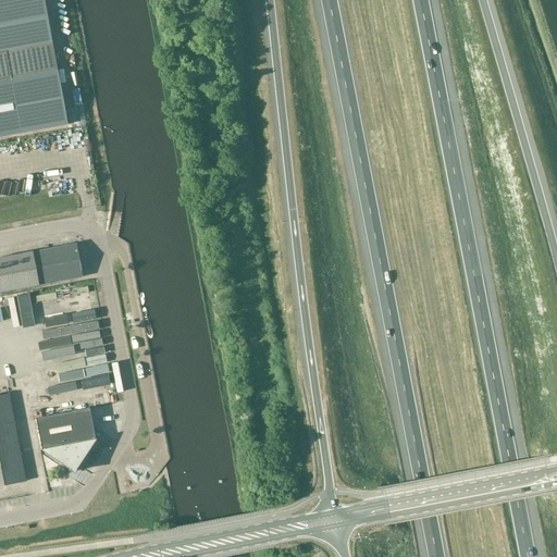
[(44,0),(0,0),(0,137),(67,125),(44,0)]
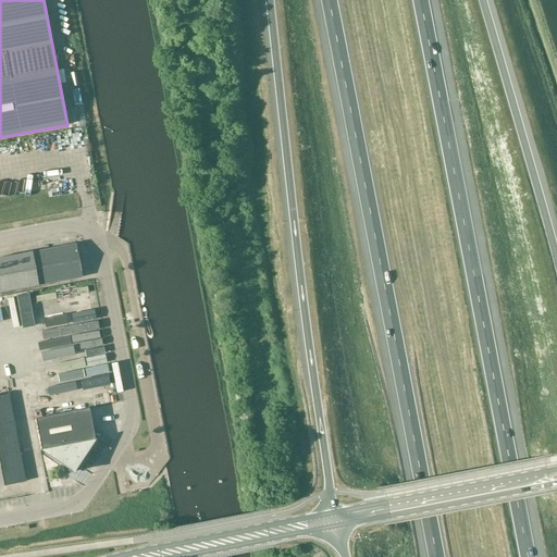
[(0,293),(38,286),(82,277),(75,245),(0,258),(0,293)]
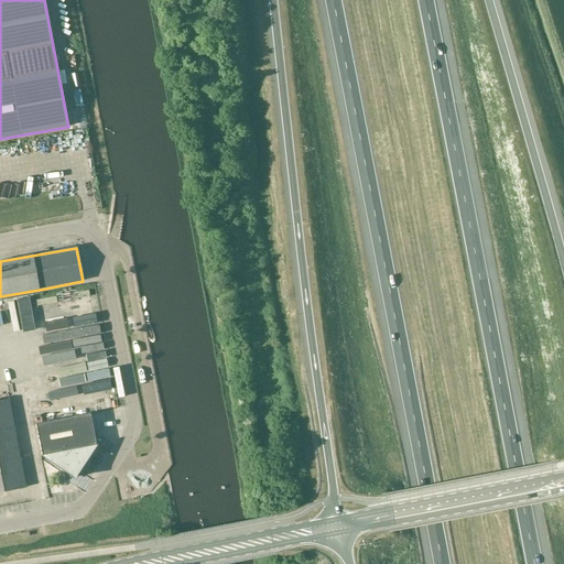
[(8,311),(8,323),(35,322),(35,310),(8,311)]
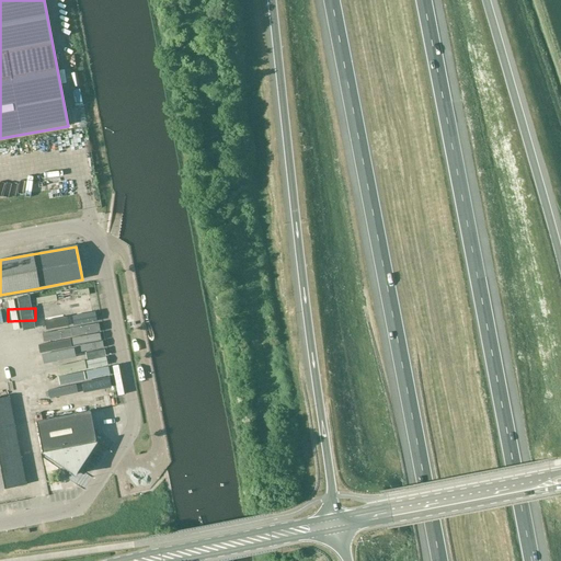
[(0,399),(0,491),(25,487),(8,398),(0,399)]
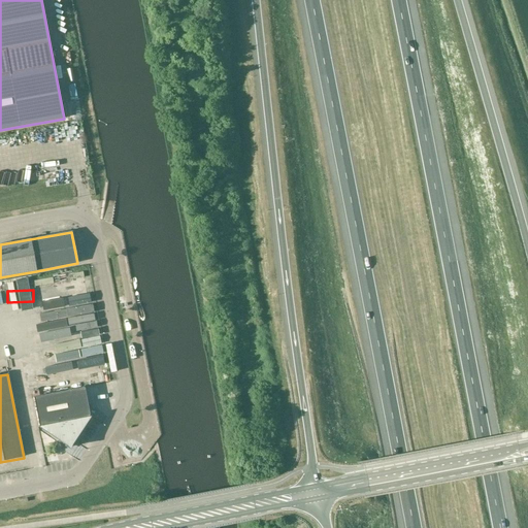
[(38,427),(69,448),(91,417),(90,416),(85,388),(33,397),(39,426),(38,427)]
